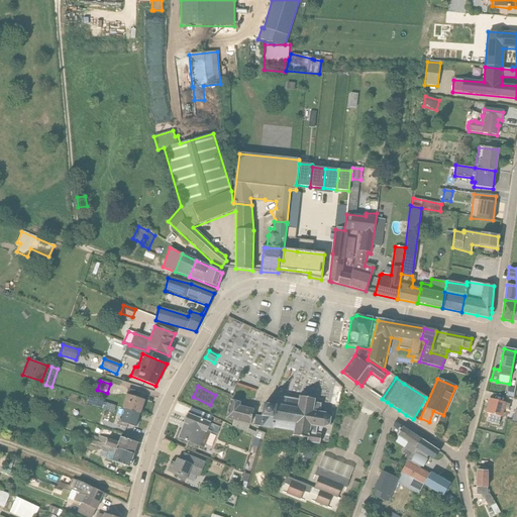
[(128,389),(122,408),(124,409),(139,414),(140,411),(139,411),(142,403),(143,403),(143,401),(143,400),(145,395),(128,389)]
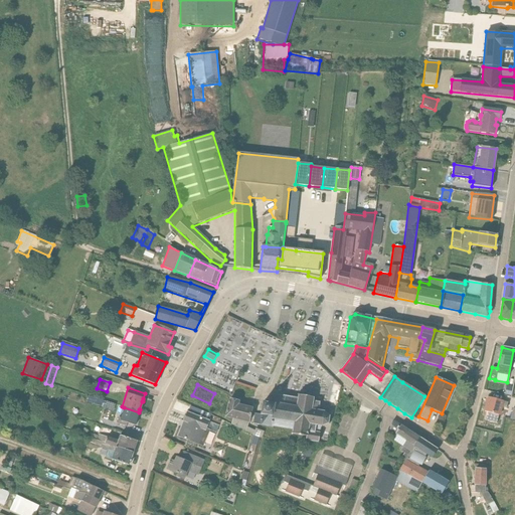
[(254,414),(252,423),(261,424),(261,425),(292,431),(292,435),(306,437),(305,442),(318,443),(320,428),(321,428),(322,426),(327,424),(328,425),(329,424),(328,423),(329,417),(330,416),(330,415),(329,416),(324,412),(324,410),(323,410),(323,412),(318,411),(319,404),(320,403),(319,402),(318,402),(313,401),(313,399),(315,398),(314,397),(312,397),(299,395),(298,394),(297,395),(298,396),(298,398),(291,397),(291,396),(290,396),(290,397),(284,396),(285,395),(283,395),(283,396),(275,395),(274,394),(274,395),(273,404),(263,403),(260,415),(254,414)]
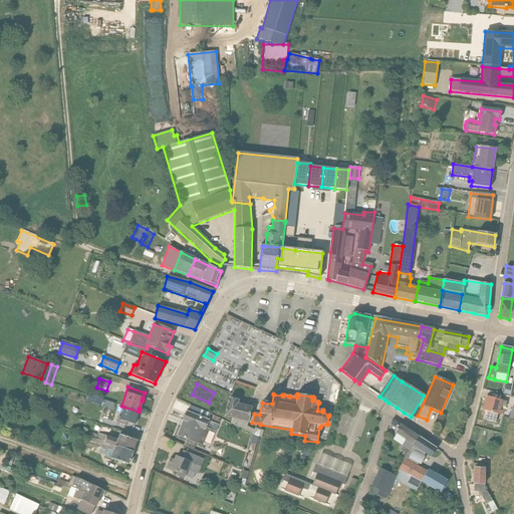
[(88,396),(85,402),(112,410),(114,404),(88,396)]
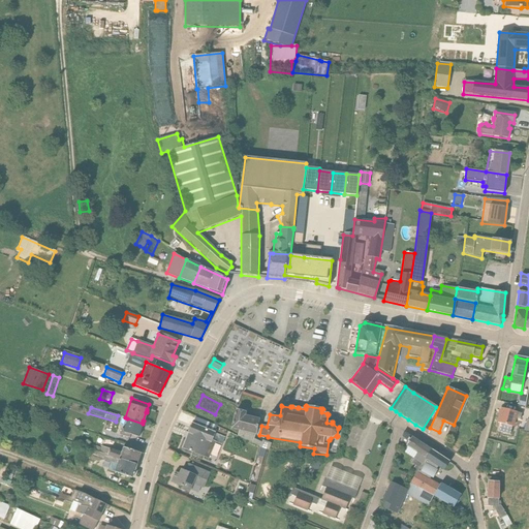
[(501,408),(497,423),(500,424),(498,432),(509,435),(511,427),(516,418),(520,419),(521,413),(501,408)]
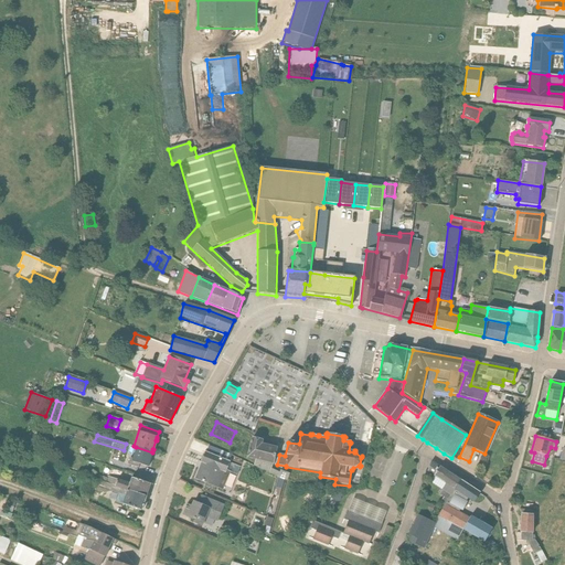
[(277,478),(284,480),(287,481),(287,480),(294,482),(295,479),(288,477),(289,475),(280,471),(279,472),(270,469),(272,466),(273,466),(277,448),(262,444),(263,440),(252,438),(246,459),(255,461),(253,467),(277,478)]
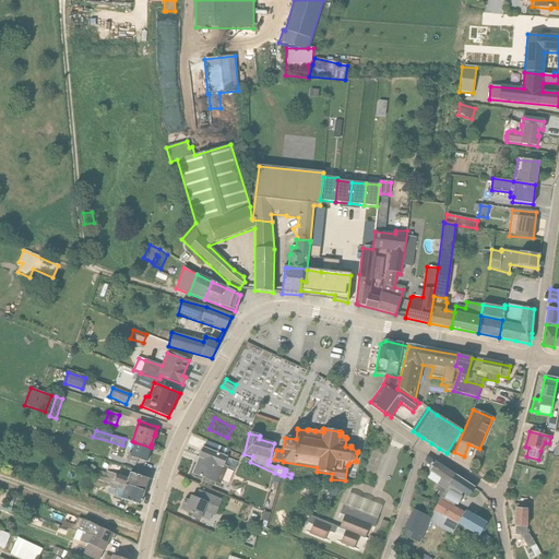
[(151,448),(134,442),(131,453),(129,453),(127,460),(137,463),(138,460),(146,462),(151,448)]
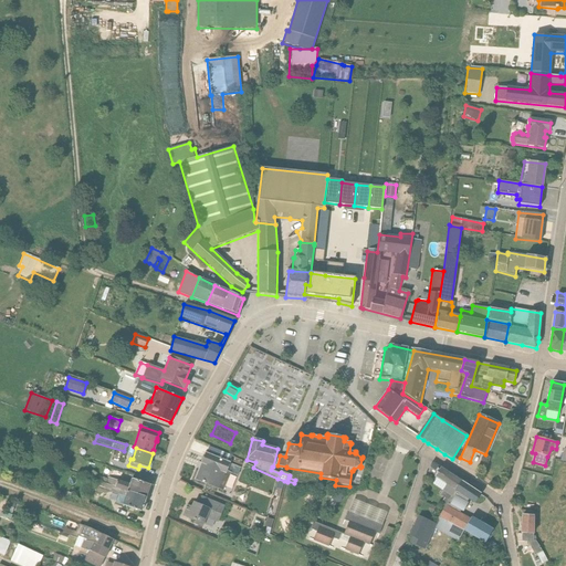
[(207,454),(229,463),(232,457),(209,448),(207,454)]
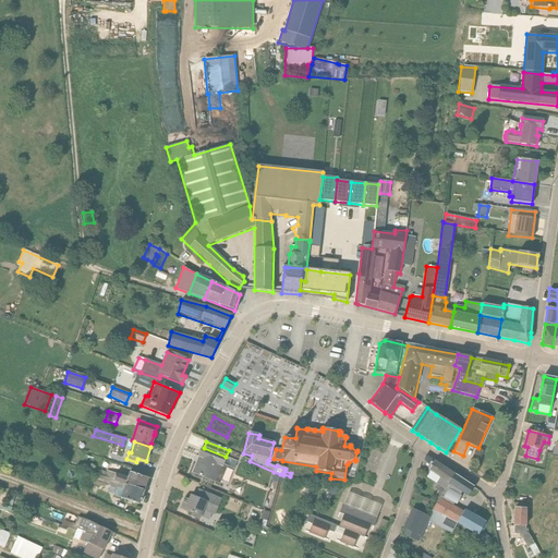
[(201,458),(194,473),(202,476),(214,481),(220,484),(227,466),(223,465),(227,458),(226,457),(204,448),(203,448),(198,457),(201,458)]
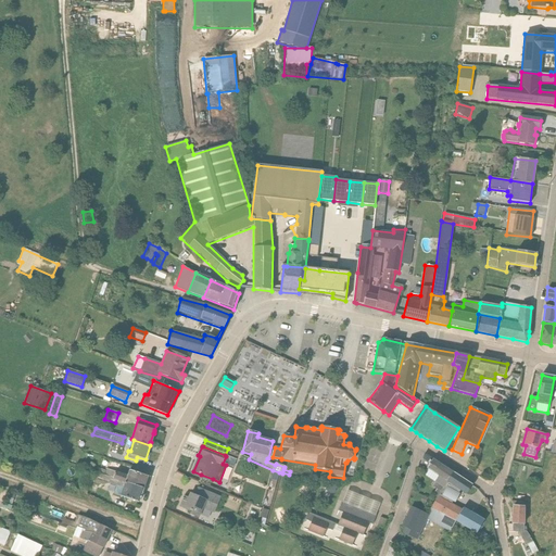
[(438,497),(452,474),(439,465),(429,457),(424,454),(420,465),(428,468),(422,475),(434,483),(431,487),(437,490),(433,495),(438,497)]
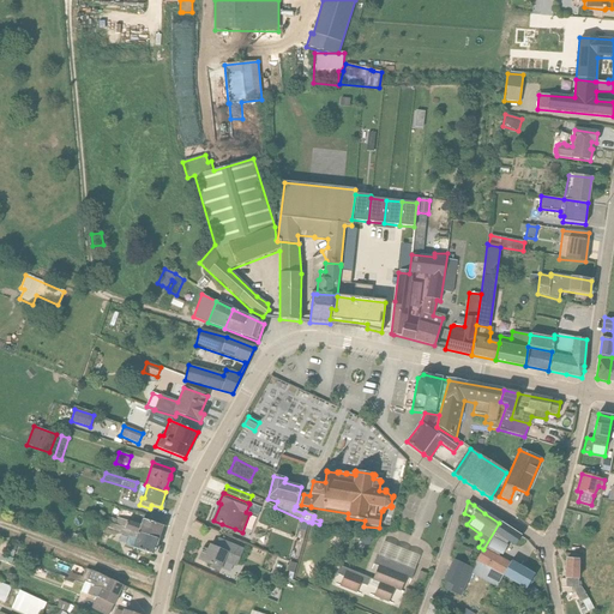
[(221,504),(218,503),(215,510),(211,519),(214,521),(221,504)]
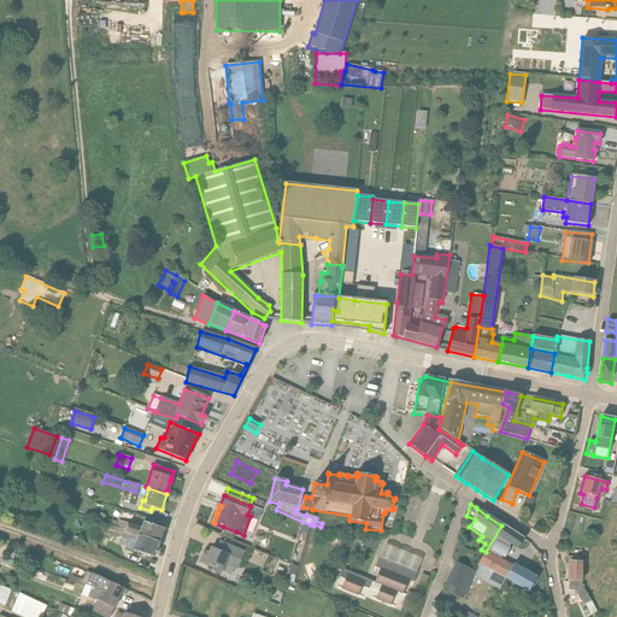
[(247,515),(251,516),(258,519),(262,511),(251,506),(247,515)]
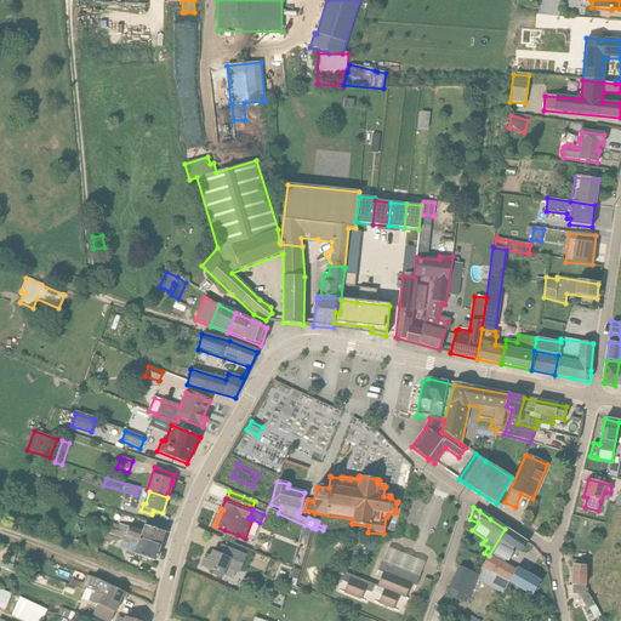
[(142,533),(118,524),(118,527),(113,524),(110,529),(159,546),(164,533),(144,527),(142,533)]
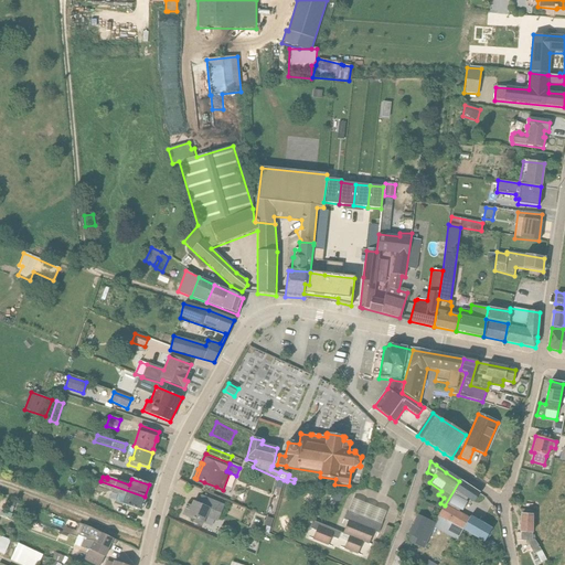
[(284,480),(277,478),(273,496),(278,498),(284,480)]
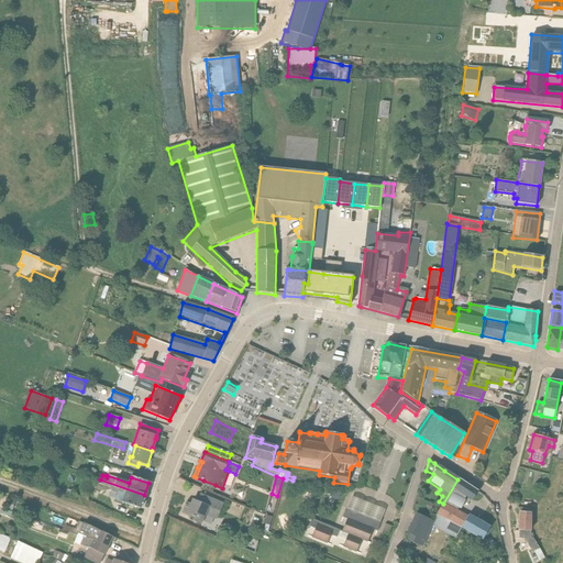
[(97,478),(94,488),(103,492),(111,489),(118,493),(114,500),(141,508),(144,495),(100,479),(97,478)]
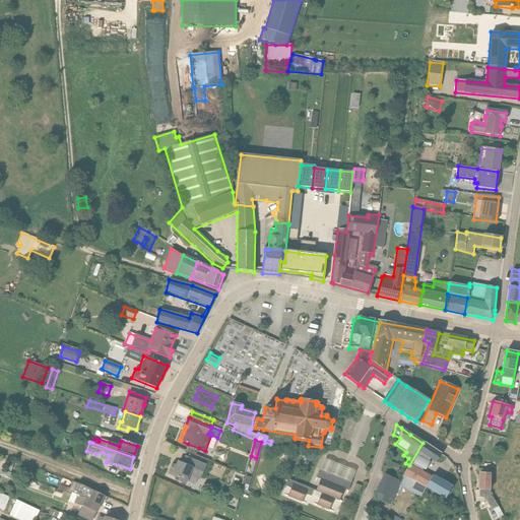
[(403,475),(426,489),(446,500),(453,488),(433,475),(432,477),(421,472),(424,469),(425,470),(430,462),(429,462),(430,459),(436,463),(441,454),(423,443),(409,465),(403,475)]
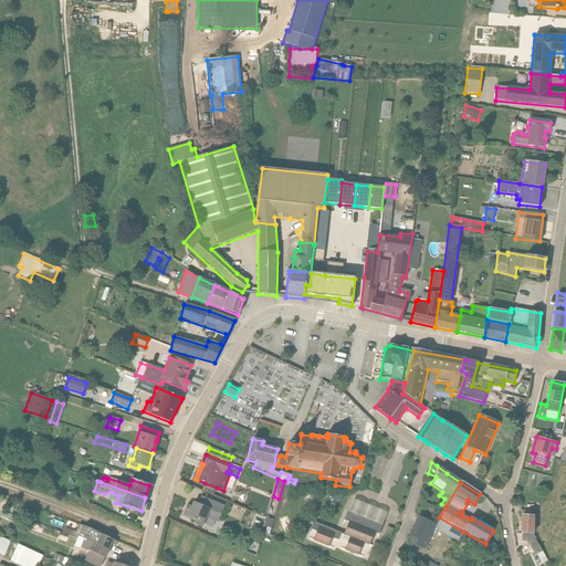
[(217,488),(205,483),(202,491),(213,495),(217,488)]
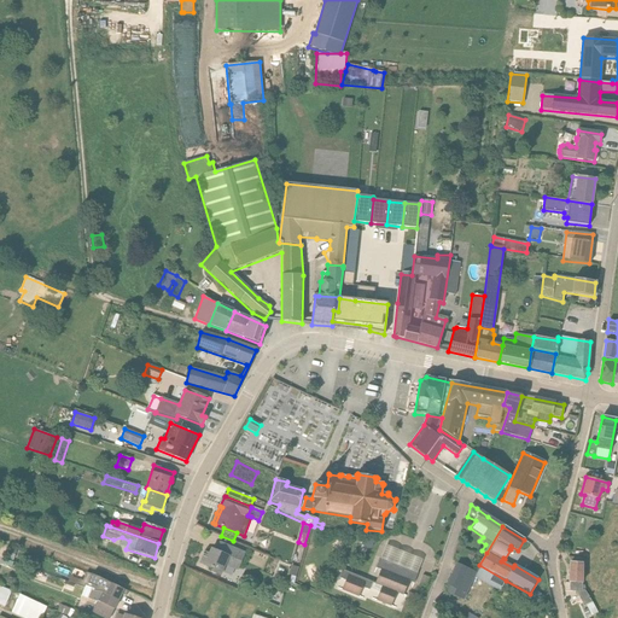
[(365,537),(361,546),(371,551),(374,541),(365,537)]
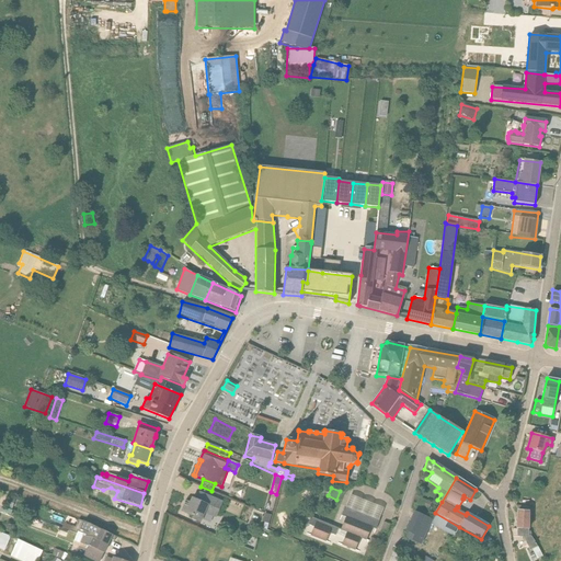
[(222,503),(201,493),(199,494),(203,496),(201,502),(192,499),(190,503),(186,502),(182,511),(193,516),(192,519),(201,524),(204,514),(216,518),(222,503)]
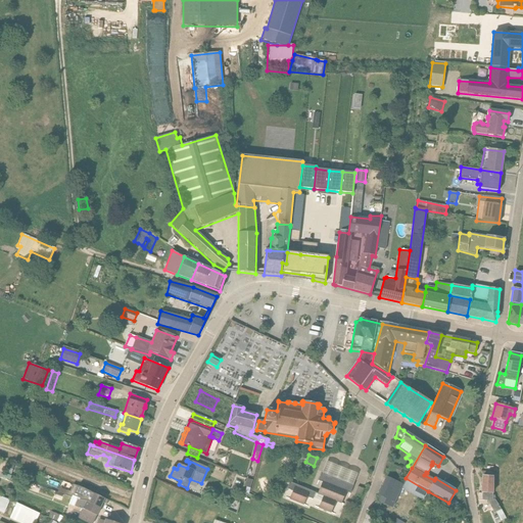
[(321,472),(352,485),(358,474),(326,462),(321,472)]
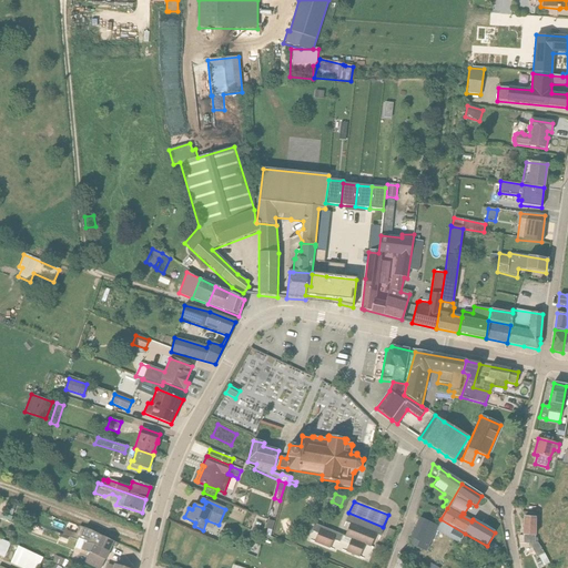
[(9,503),(6,515),(12,517),(16,505),(9,503)]
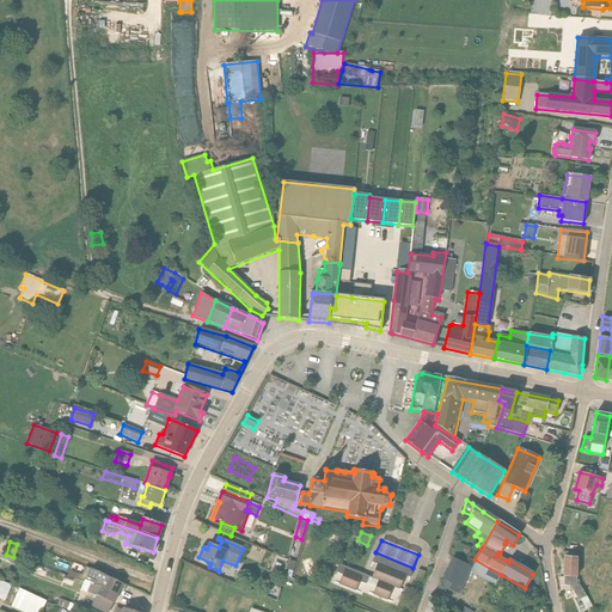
[(457,543),(454,550),(467,556),(470,549),(457,543)]
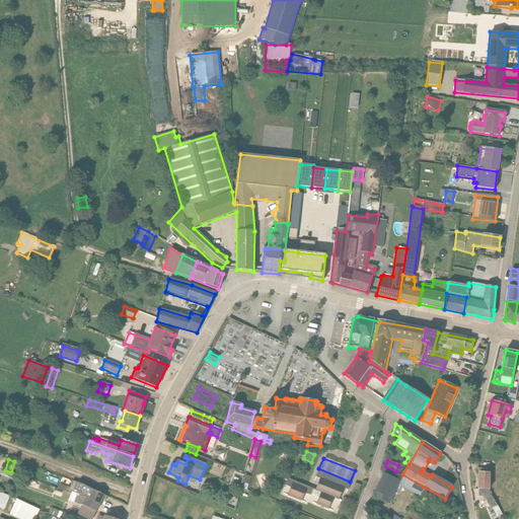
[(350,482),(318,468),(315,477),(319,479),(315,490),(287,478),(284,486),(290,488),(287,496),(301,502),(304,494),(310,496),(311,494),(318,497),(315,504),(328,509),(332,498),(339,500),(344,489),(348,490),(350,482)]
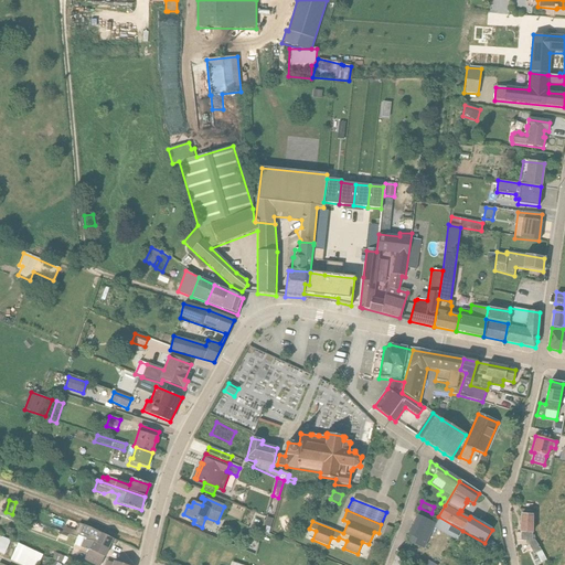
[(462,531),(438,516),(434,523),(417,515),(408,535),(411,536),(407,542),(423,548),(433,529),(456,541),(462,531)]
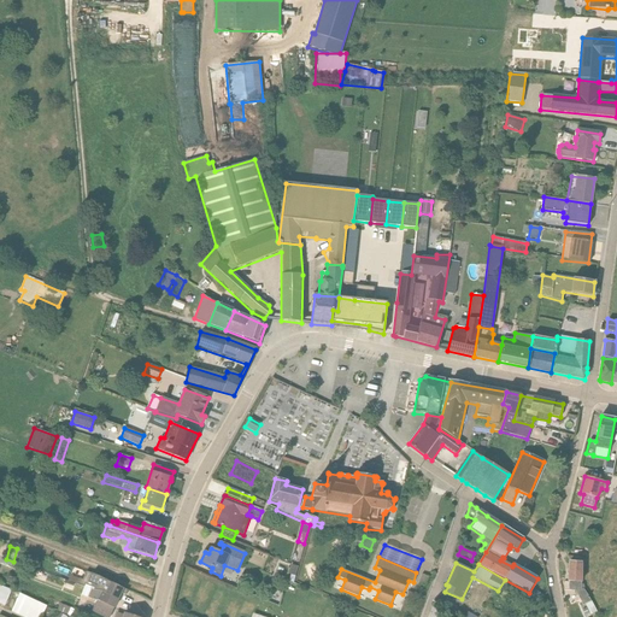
[(291,565),(288,575),(295,577),(298,568),(291,565)]
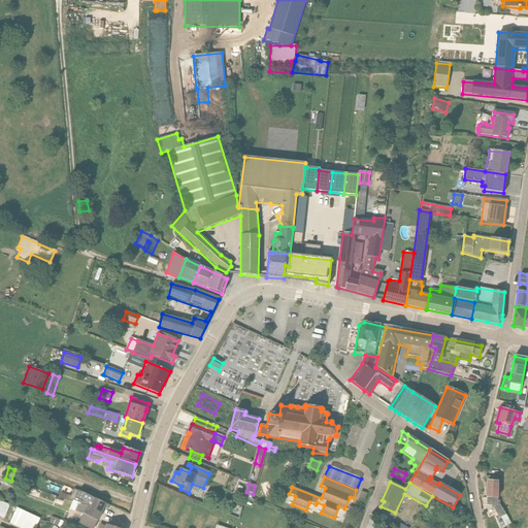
[(61,493),(58,498),(72,503),(73,500),(101,513),(103,508),(107,509),(108,505),(73,489),(70,497),(61,493)]
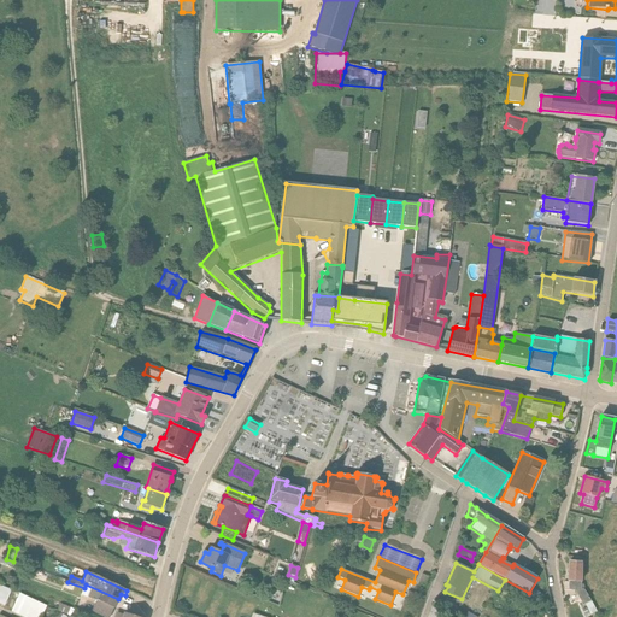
[(422,575),(418,583),(424,586),(428,577),(422,575)]
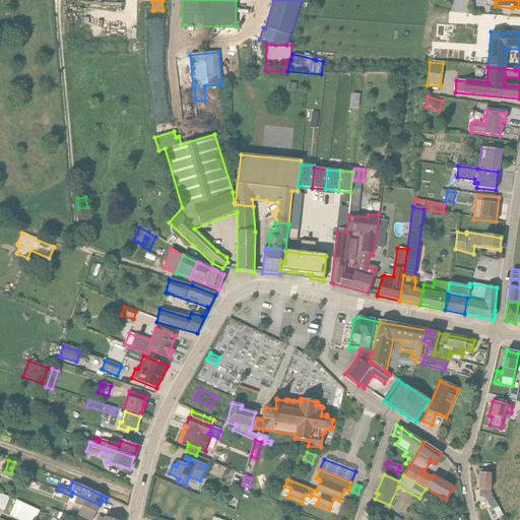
[(0,493),(0,509),(3,511),(9,498),(0,493)]
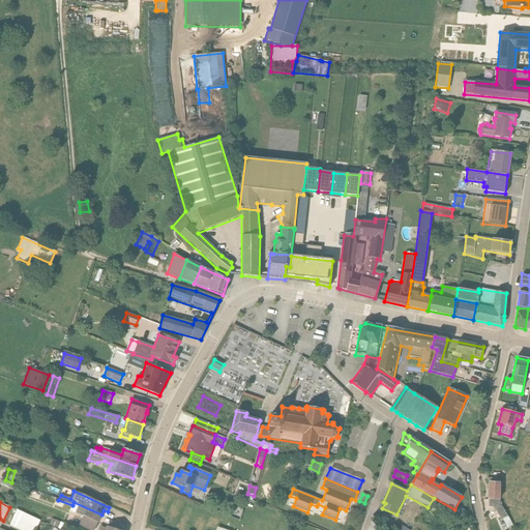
[(74,502),(72,505),(69,511),(83,517),(79,525),(90,529),(94,529),(101,514),(74,502)]
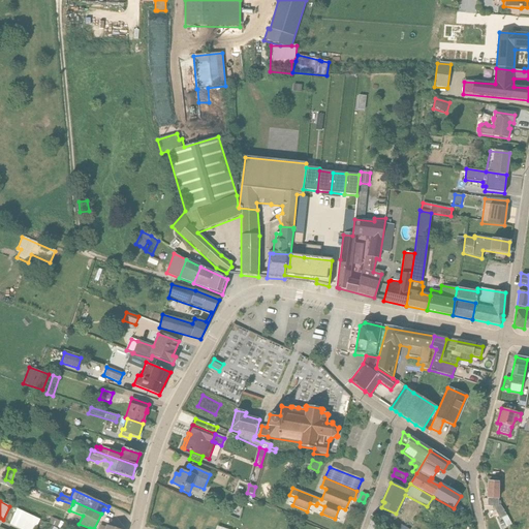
[(17,509),(9,525),(18,528),(35,528),(39,520),(17,509)]
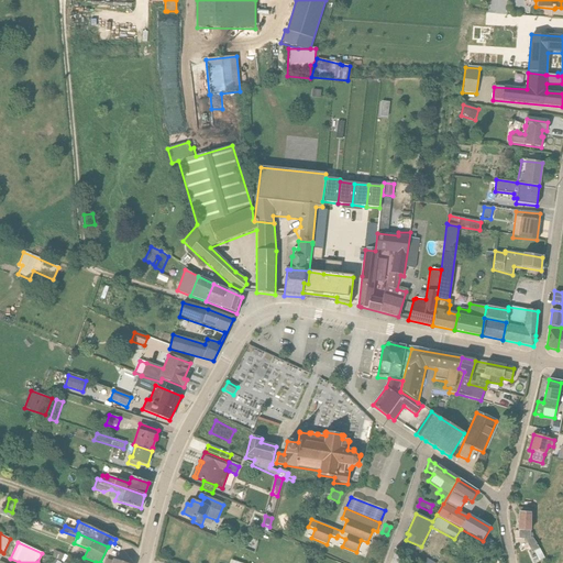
[(55,551),(52,558),(62,562),(64,555),(55,551)]
